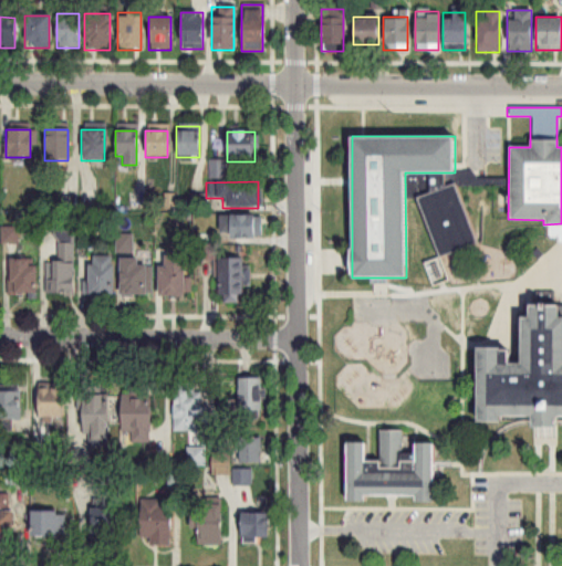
[(417,197),(435,257),(474,245),(456,185),(417,197)]
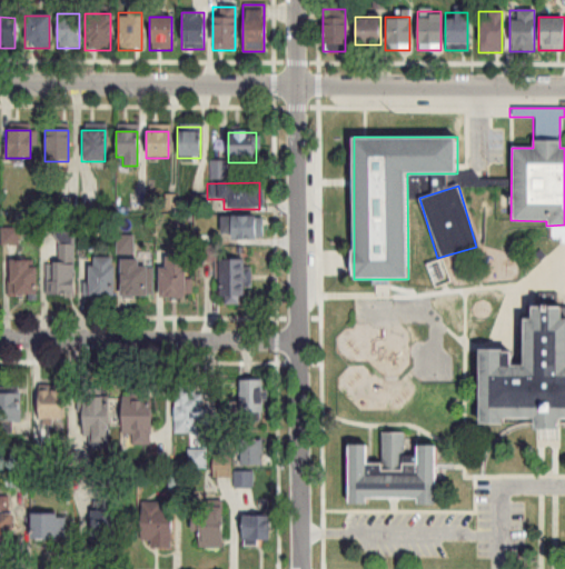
[(259,218),(219,218),(219,238),(259,238),(259,218)]
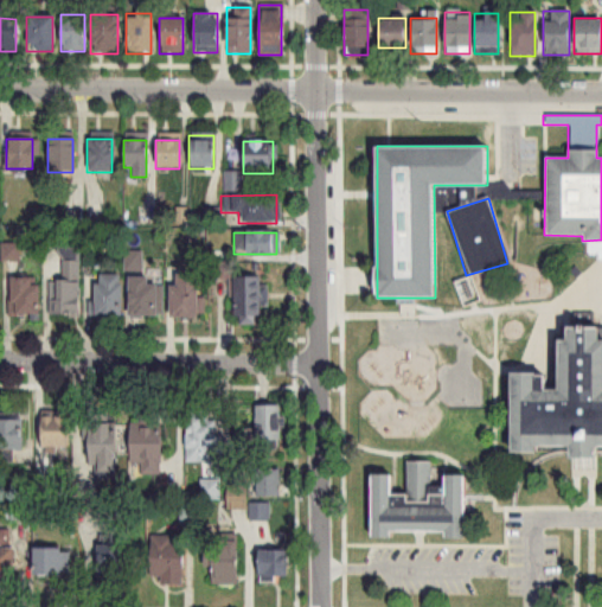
[(76,315),(77,243),(58,243),(58,281),(46,280),(46,315),(76,315)]
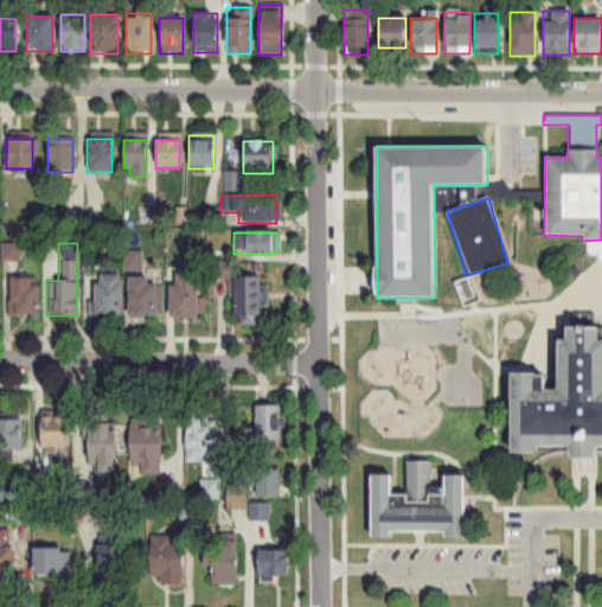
[(197,318),(197,274),(174,274),(174,286),(168,286),(168,318),(197,318)]
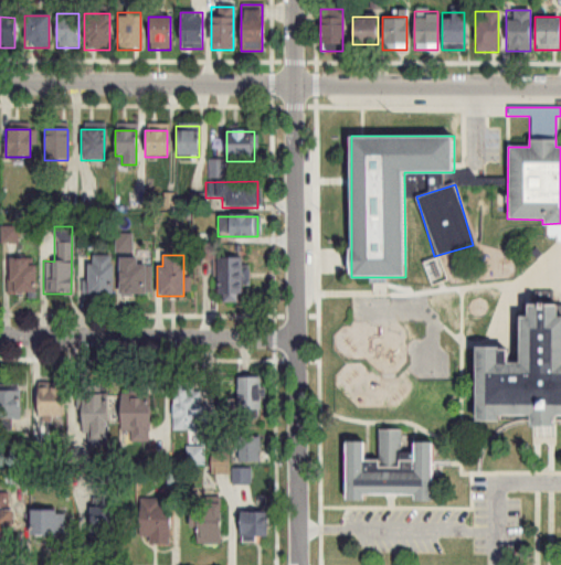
[(87,296),(112,296),(112,256),(87,256),(87,296)]
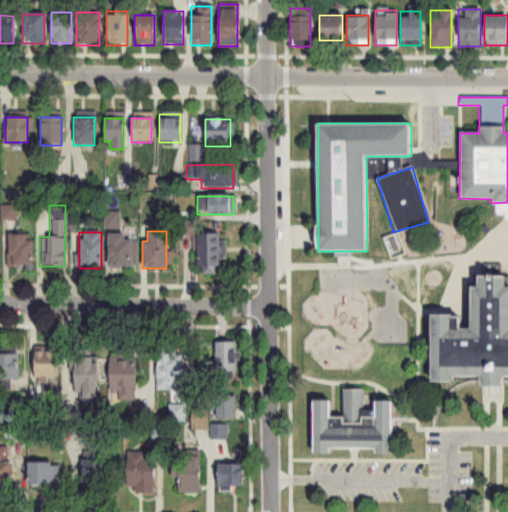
[(31,267),(31,234),(7,234),(7,267),(31,267)]
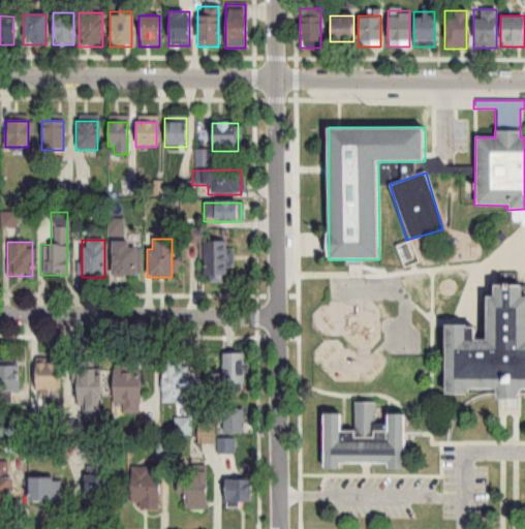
[(141,277),(141,248),(128,248),(128,242),(111,242),(111,277),(141,277)]
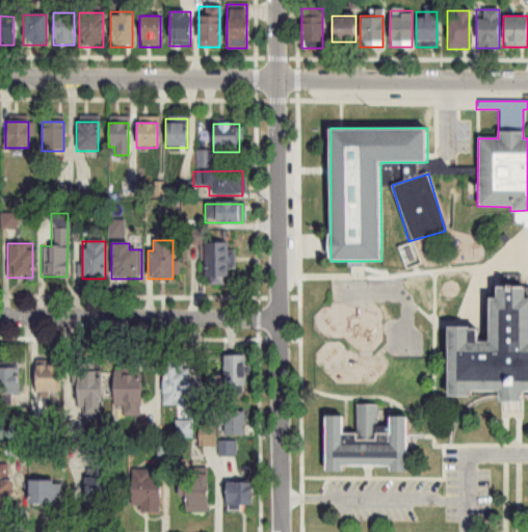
[(205,243),(205,285),(228,285),(228,243),(205,243)]
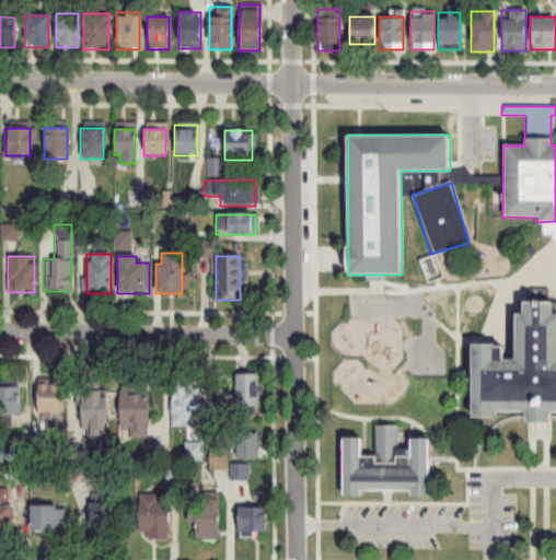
[(473,416),(528,416),(528,423),(551,423),(551,416),(555,416),(555,314),(555,302),(524,302),(524,314),(517,314),(517,359),(506,359),(506,345),(473,345),(473,416)]
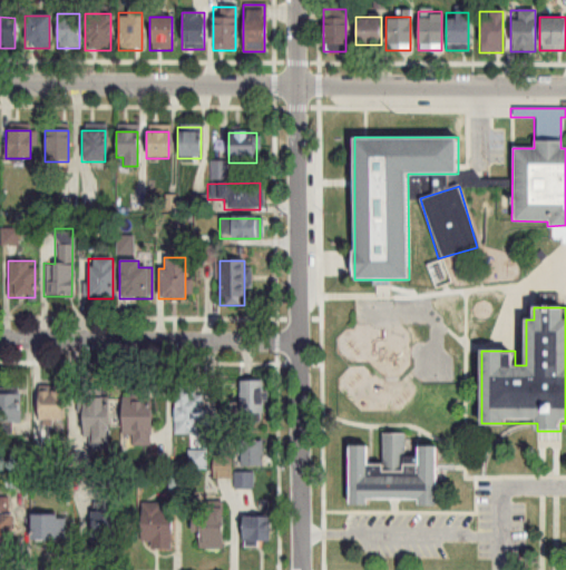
[(237,381),(237,421),(262,421),(262,381),(237,381)]
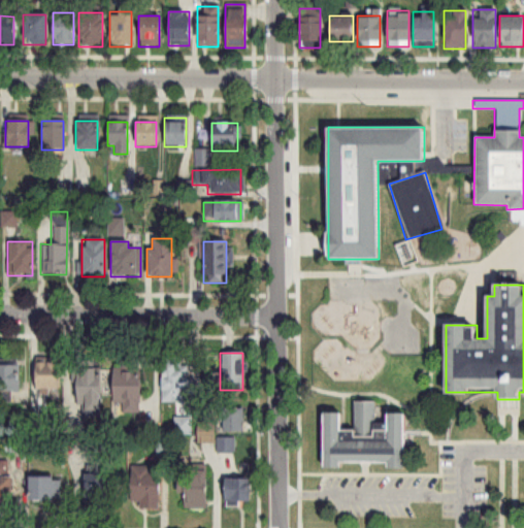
[(185,402),(185,358),(160,358),(160,402),(185,402)]
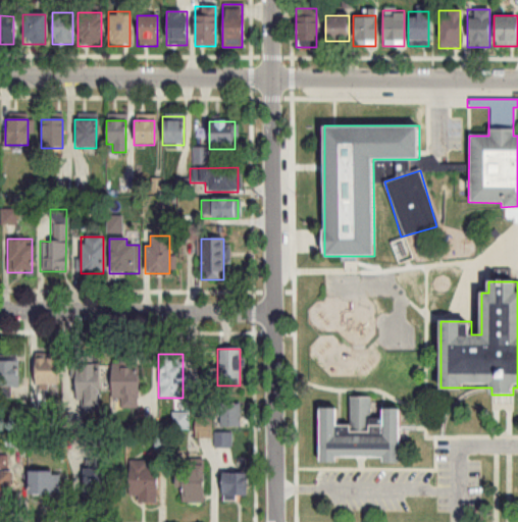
[(55,358),(35,358),(35,387),(55,387),(55,358)]
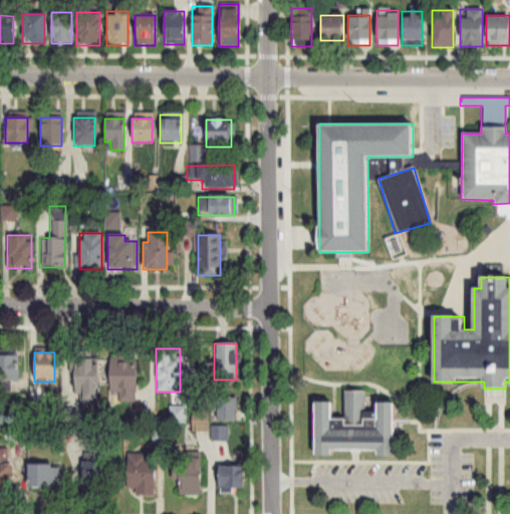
[(16,354),(0,354),(0,391),(7,391),(7,380),(17,380),(16,354)]
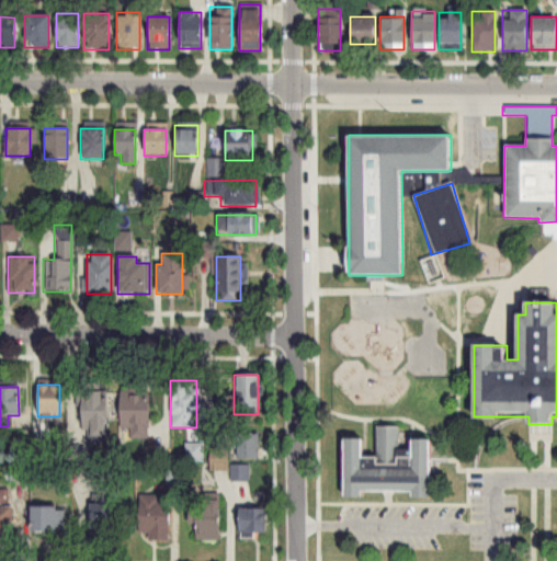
[(80,430),(89,430),(89,441),(104,441),(104,391),(80,391),(80,430)]
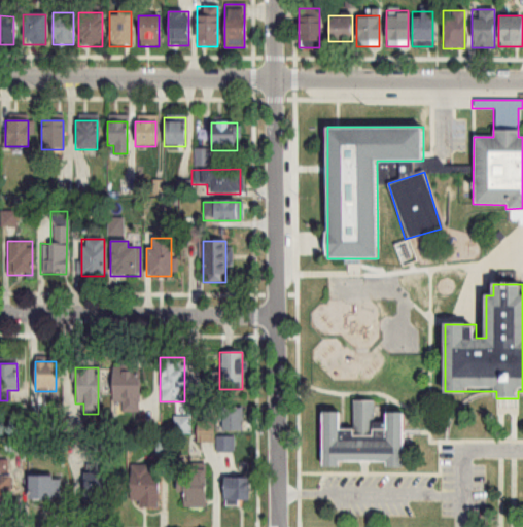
[(121,413),(137,414),(139,373),(114,371),(112,400),(123,401),(121,413)]
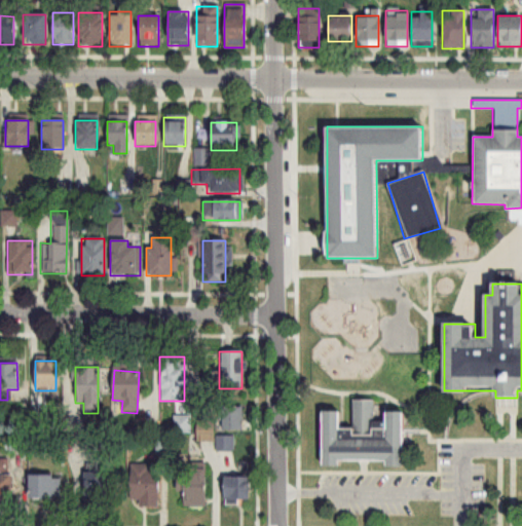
[(321,467),(340,467),(340,461),(385,461),(385,466),(403,466),(403,412),(384,412),(384,421),(372,421),(372,401),(351,401),(351,428),(340,428),(340,412),(322,412),(321,467)]
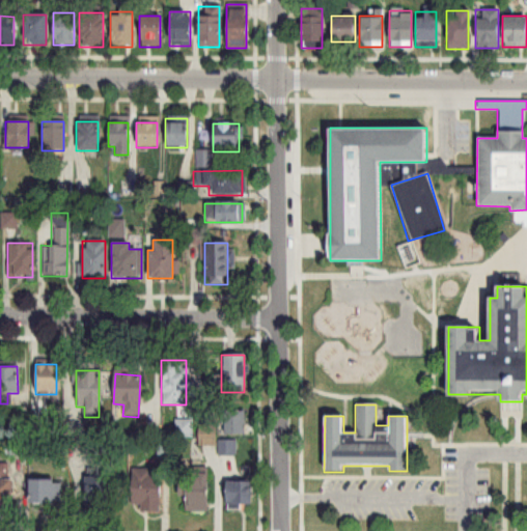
[(243,410),(221,410),(221,435),(243,435),(243,410)]
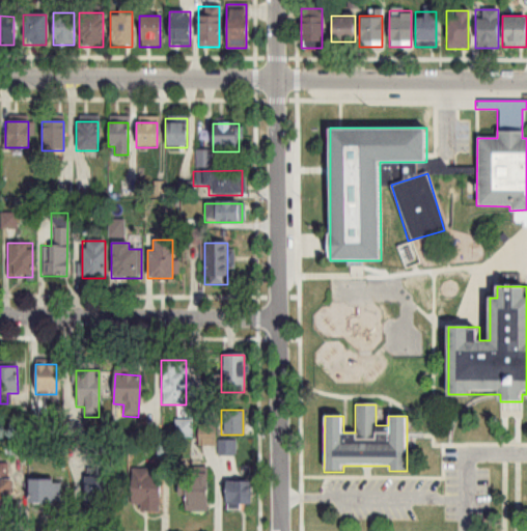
[(189,437),(190,420),(173,419),(172,436),(189,437)]
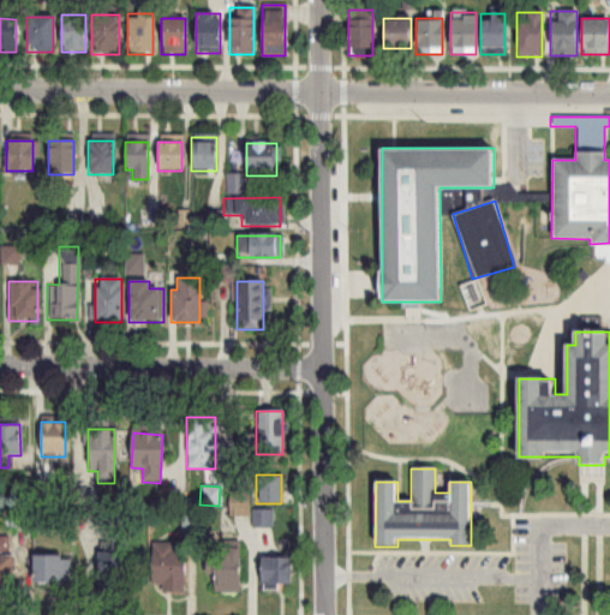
[(228,515),(247,515),(247,491),(228,491),(228,515)]
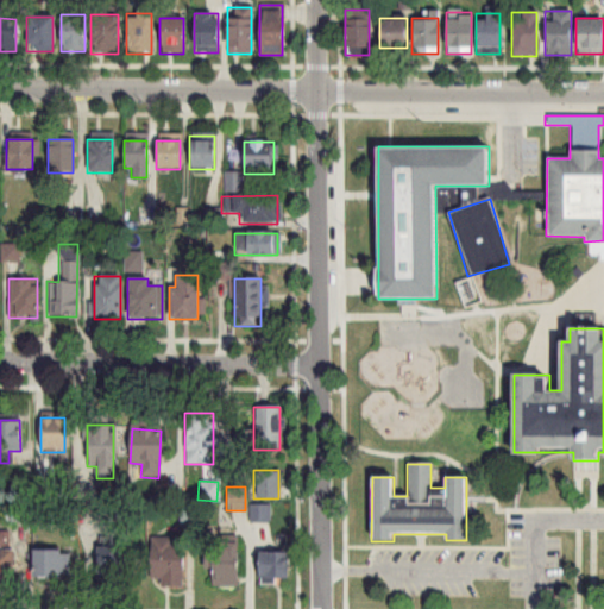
[(250,521),(266,521),(266,506),(250,506),(250,521)]
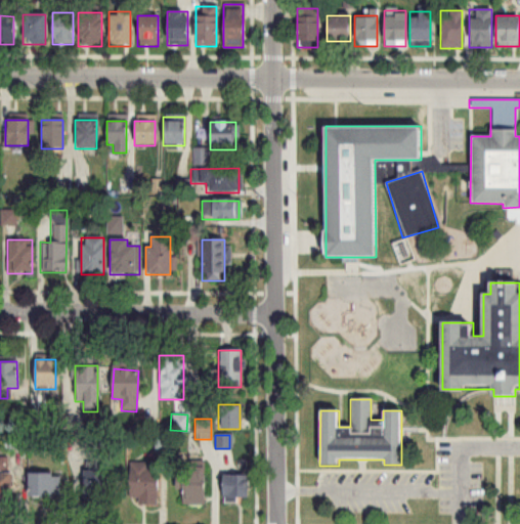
[(9,473),(10,500),(0,500),(0,453),(5,453),(5,473),(9,473)]
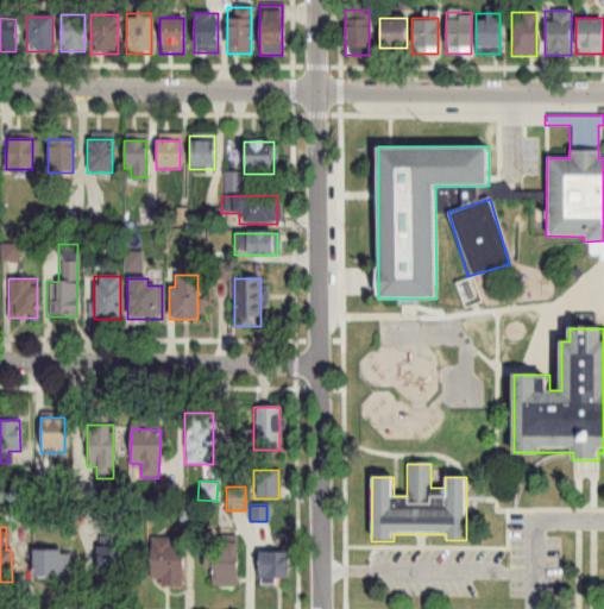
[(182,540),(181,583),(159,582),(159,576),(149,576),(150,535),(172,535),(172,540),(182,540)]
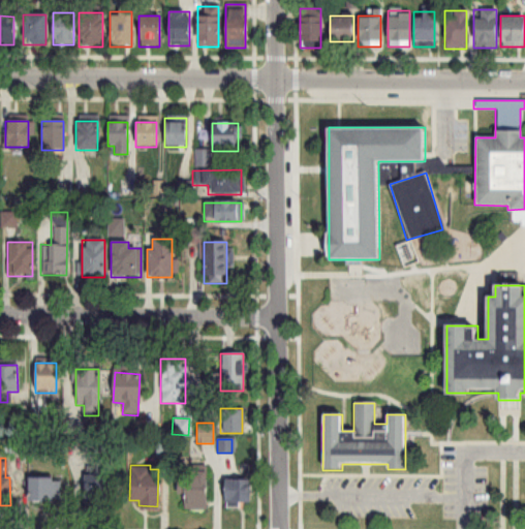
[(207,469),(205,508),(182,507),(183,494),(176,493),(176,476),(182,476),(183,468),(207,469)]
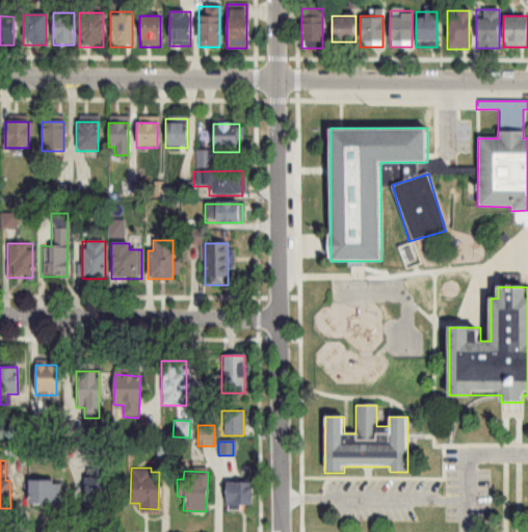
[(107,476),(107,509),(84,509),(84,476),(107,476)]
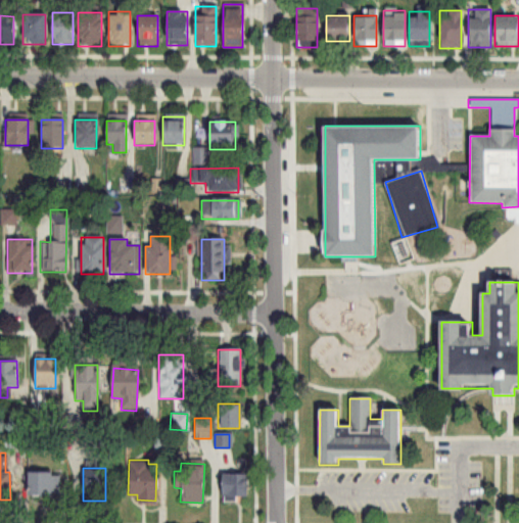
[(55,496),(55,472),(28,472),(28,496),(55,496)]
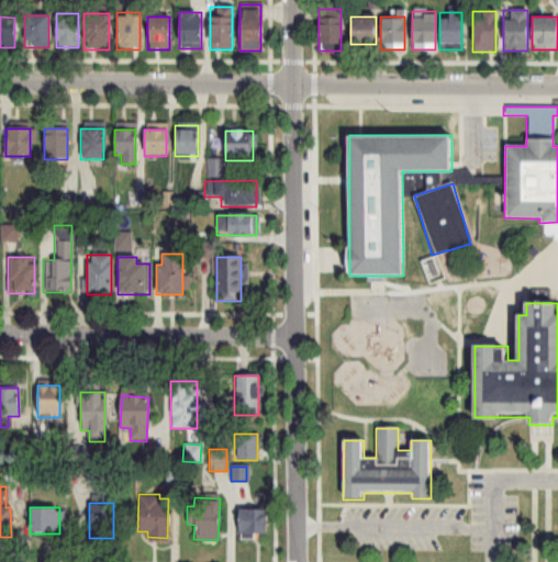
[(263,507),(263,532),(237,532),(237,507),(263,507)]
